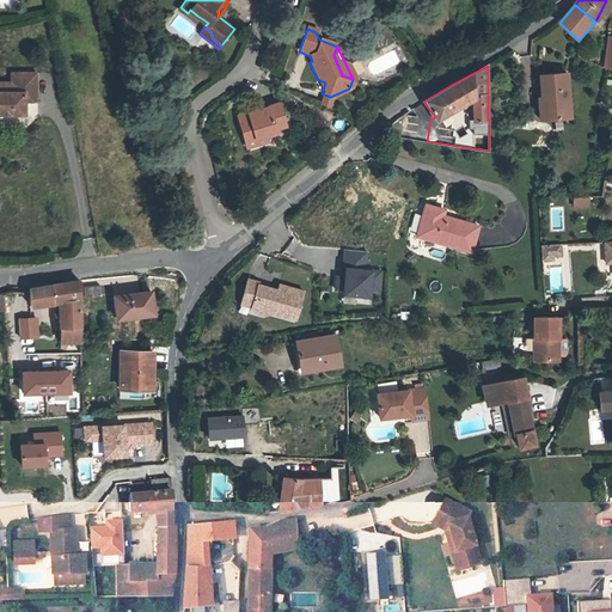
[(12,83),(0,81),(0,112),(24,115),(25,101),(36,101),(37,73),(13,72),(12,83)]
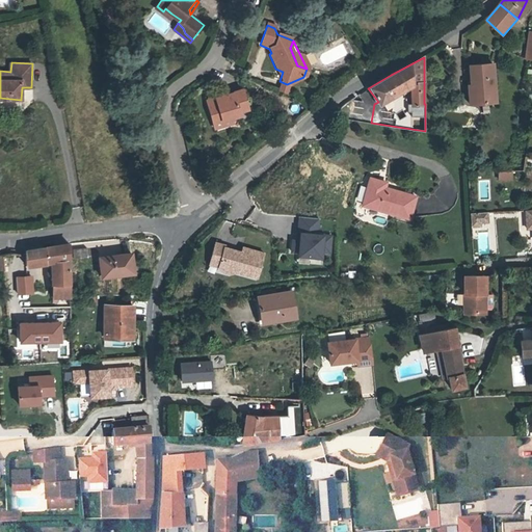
[(490,64),(469,67),(471,85),(467,85),(468,104),(495,102),(490,64)]
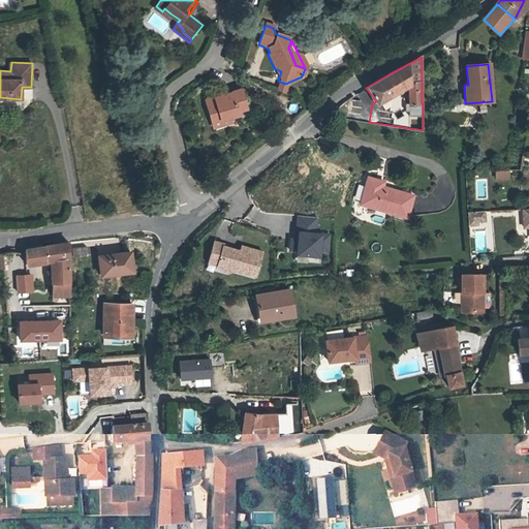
[(285,84),(278,81),(274,93),(281,95),(285,84)]
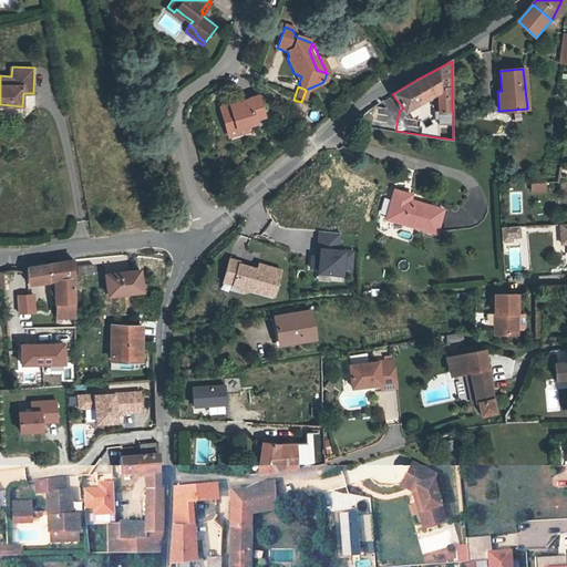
[(26,94),(26,104),(34,105),(34,94),(26,94)]
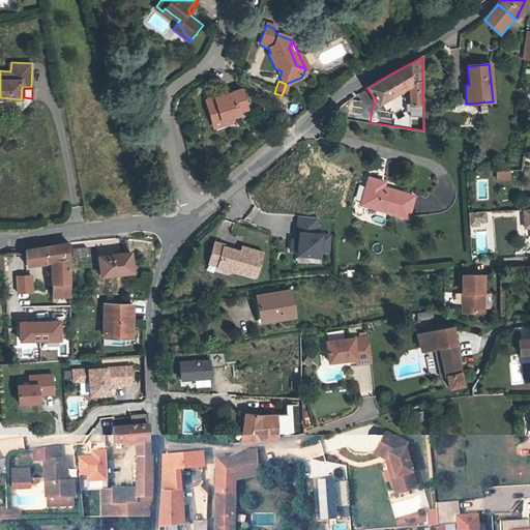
[(219,123),(227,121),(238,117),(237,114),(246,111),(240,92),(204,102),(210,122),(218,119),(219,123)]
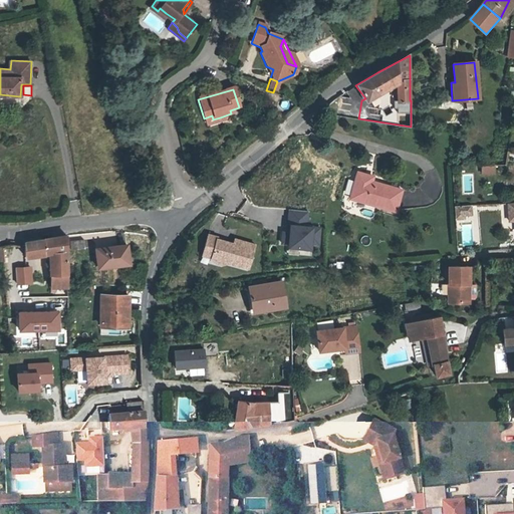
[(207,127),(222,122),(220,117),(213,119),(212,115),(204,118),(205,121),(207,127)]
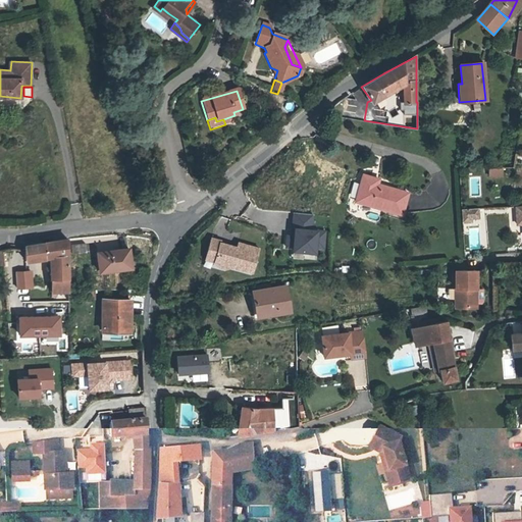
[(379,180),(365,175),(364,180),(378,185),(379,180)]
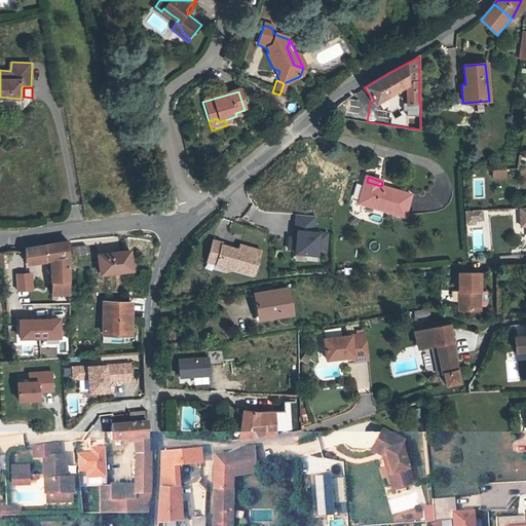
[(360,203),(405,218),(412,196),(381,186),(367,182),(360,203)]
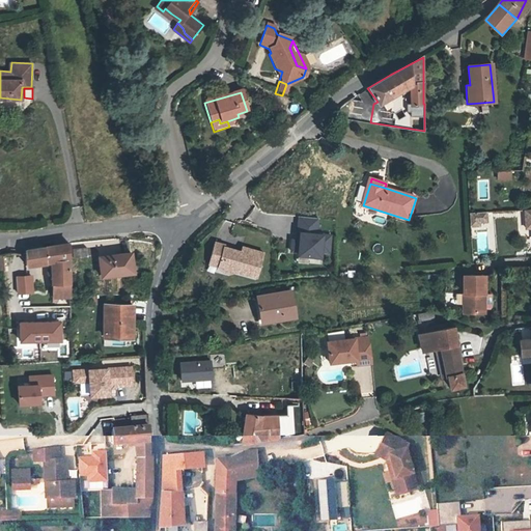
[(165,206),(162,199),(150,202),(154,210),(165,206)]
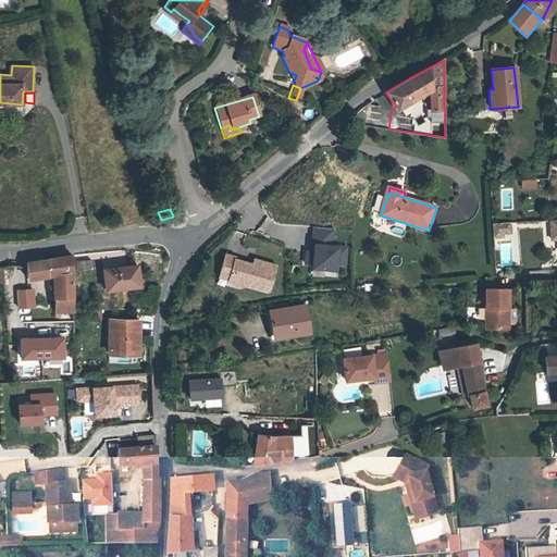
[(512,223),(502,224),(502,237),(505,237),(505,234),(512,234),(512,223)]
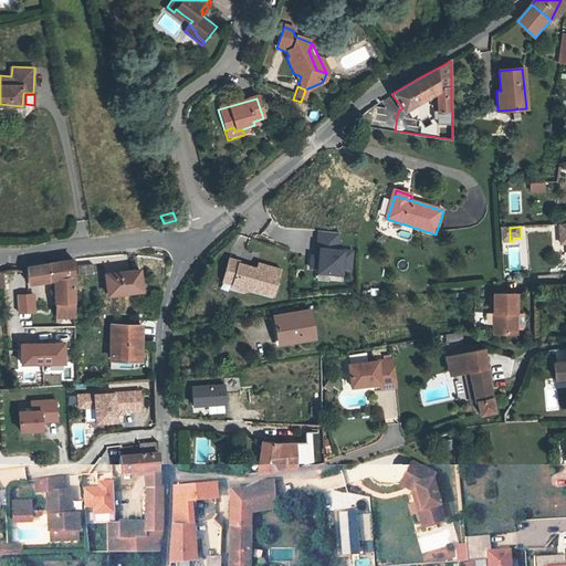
[(339,247),(341,231),(314,229),(310,270),(332,272),(332,280),(342,281),(344,269),(352,270),(354,248),(339,247)]
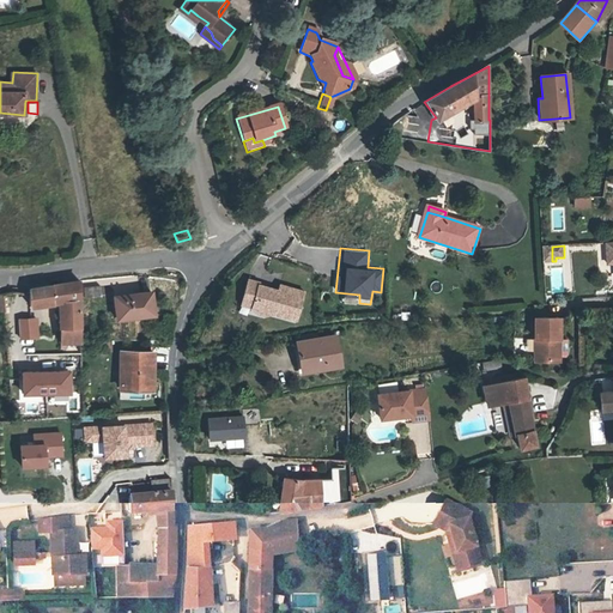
[(271,310),(272,307),(297,314),(304,290),(279,283),(278,287),(258,283),(259,280),(247,277),(241,298),(253,301),(252,305),(256,310),(263,313),(271,310)]
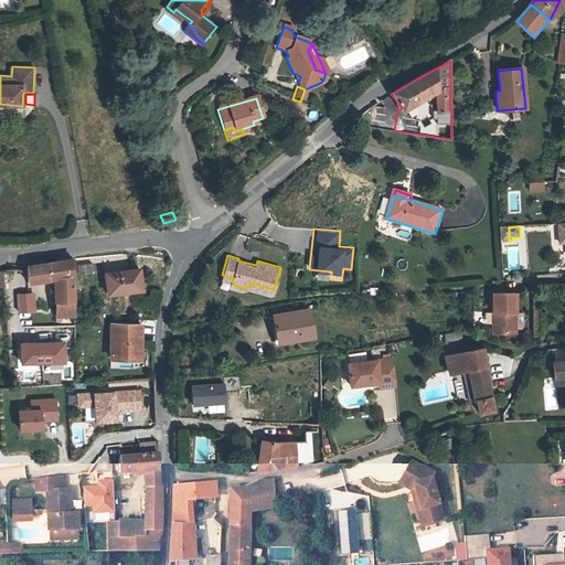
[(27,283),(53,279),(54,316),(73,315),(73,258),(25,268),(27,283)]
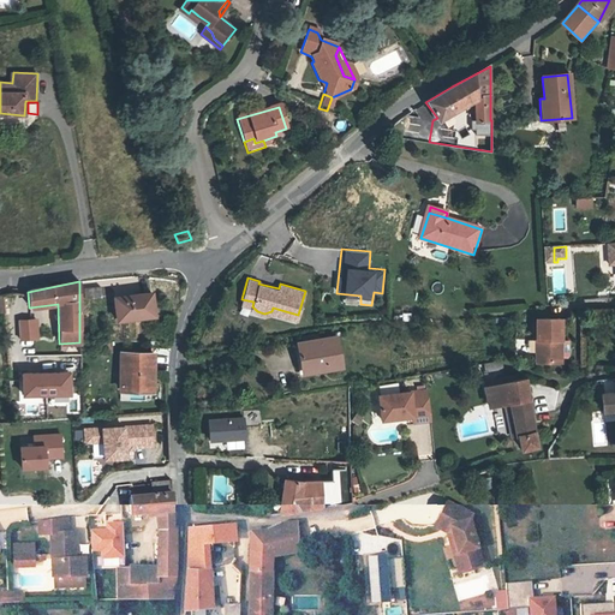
[(150,291),(114,296),(117,315),(153,310),(150,291)]
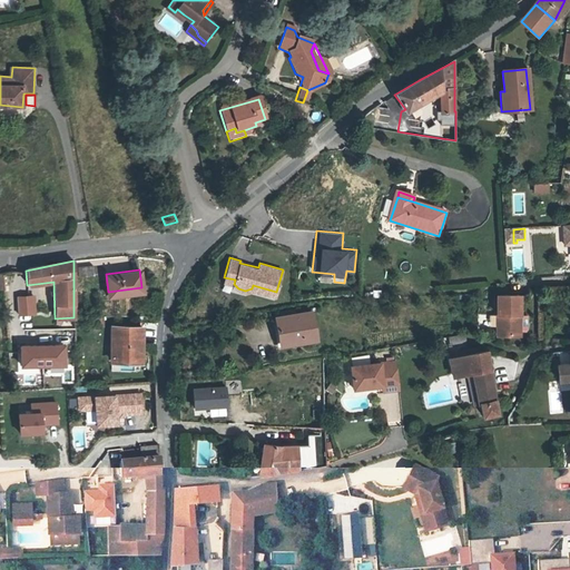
[(17,295),(17,315),(36,314),(35,294),(17,295)]
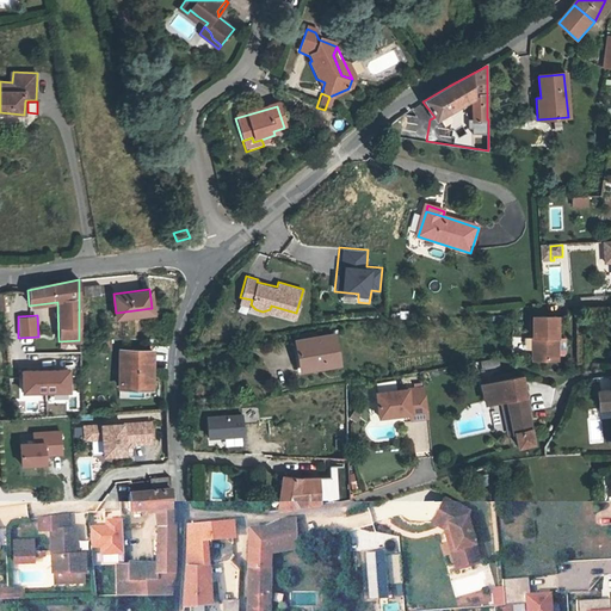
[(559,339),(560,319),(536,318),(535,360),(559,360),(559,357),(559,339)]
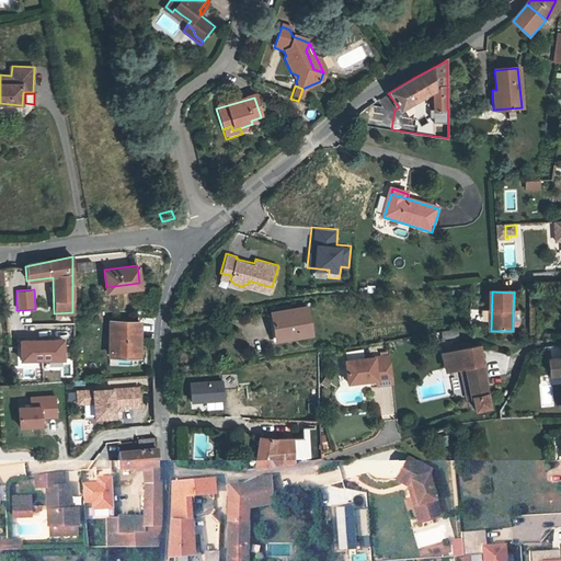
[(272,310),(275,333),(297,330),(298,333),(311,332),(308,305),(272,310)]
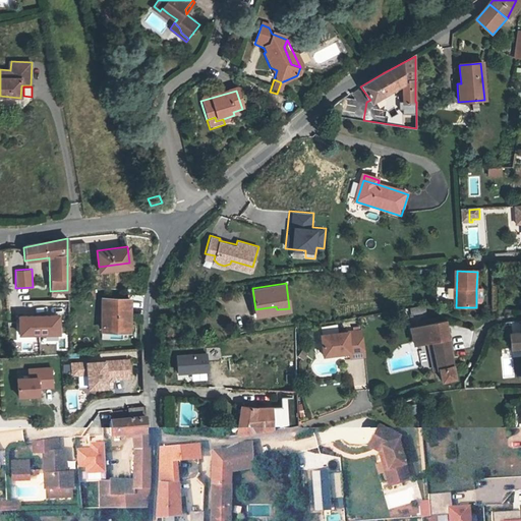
[(128,328),(127,297),(101,297),(102,329),(128,328)]
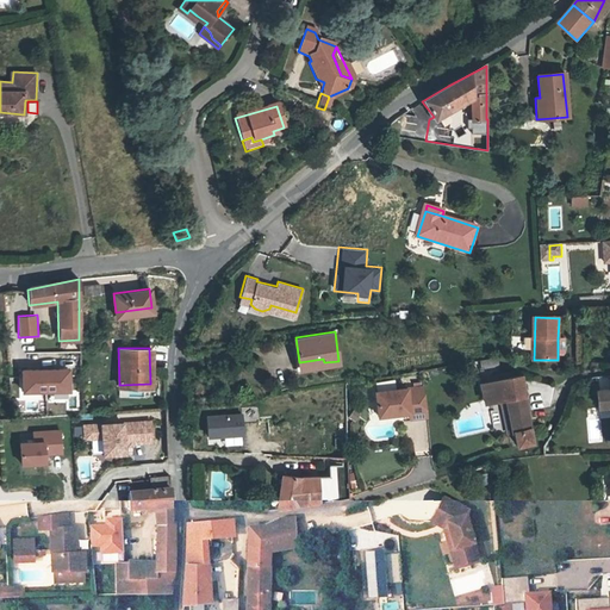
[(22,391),(72,391),(72,367),(22,367),(22,391)]
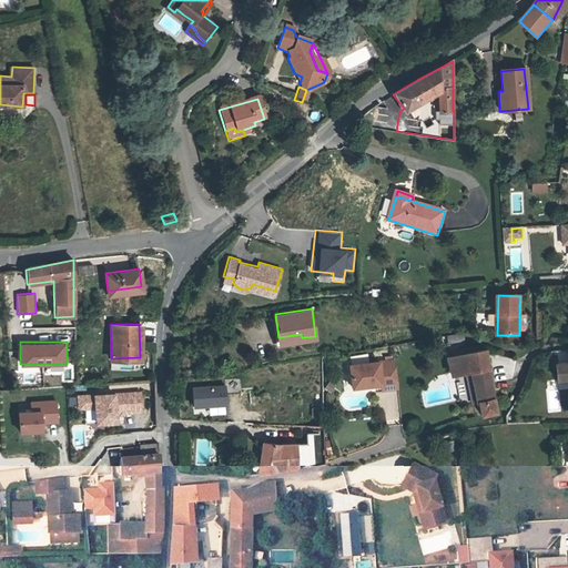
[(567,364),(555,365),(556,378),(567,377),(567,347),(567,348),(567,350),(567,364)]
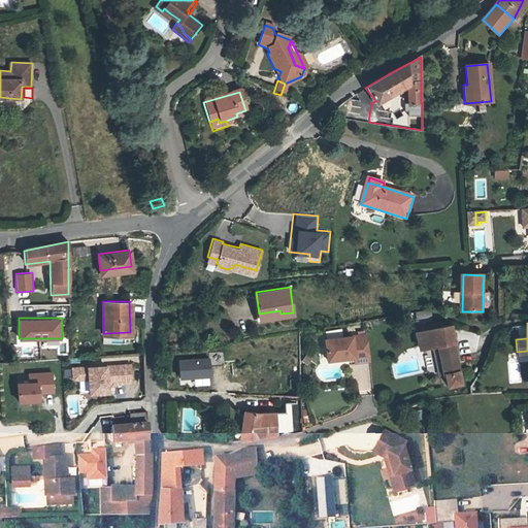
[(448,385),(461,382),(451,325),(417,331),(421,348),(439,343),(448,385)]
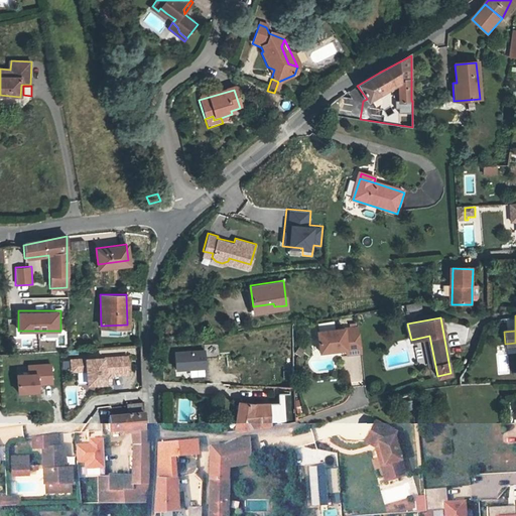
[(362,352),(359,327),(317,332),(319,352),(346,349),(347,354),(362,352)]
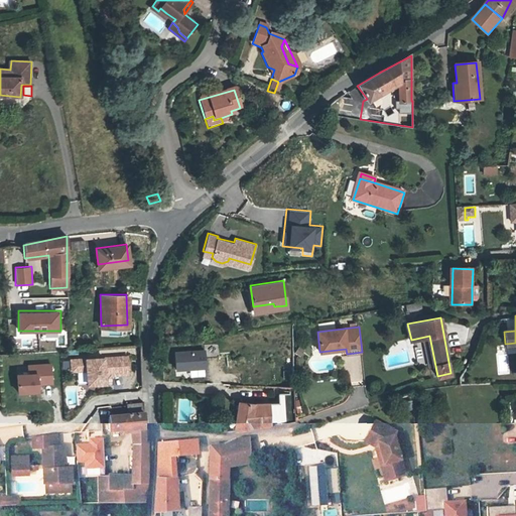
[(217,356),(216,343),(202,344),(203,349),(172,352),(174,368),(204,366),(203,357),(217,356)]
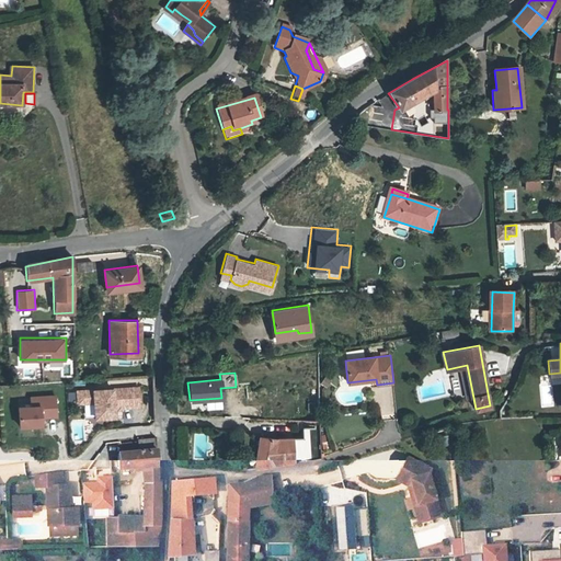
[(139,405),(137,387),(77,391),(78,403),(93,402),(94,418),(114,416),(113,408),(139,405)]
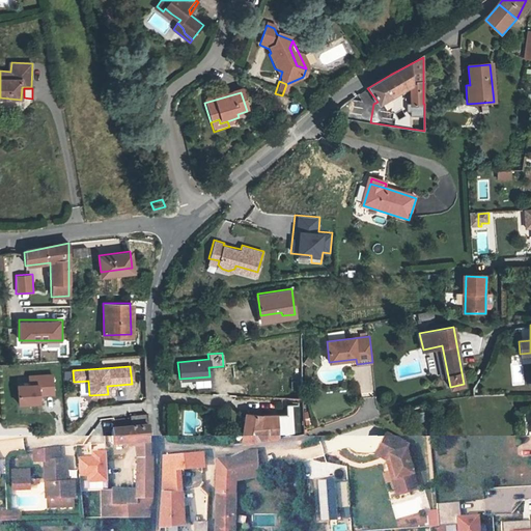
[(19,404),(42,403),(40,395),(55,394),(53,372),(28,373),(28,383),(17,383),(19,404)]
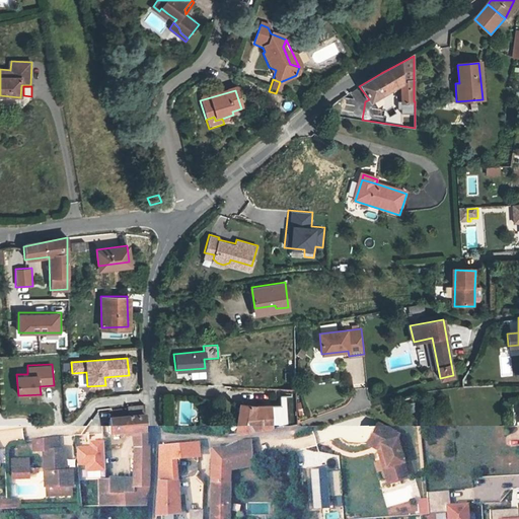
[(276,429),(271,405),(239,404),(236,435),(276,429)]
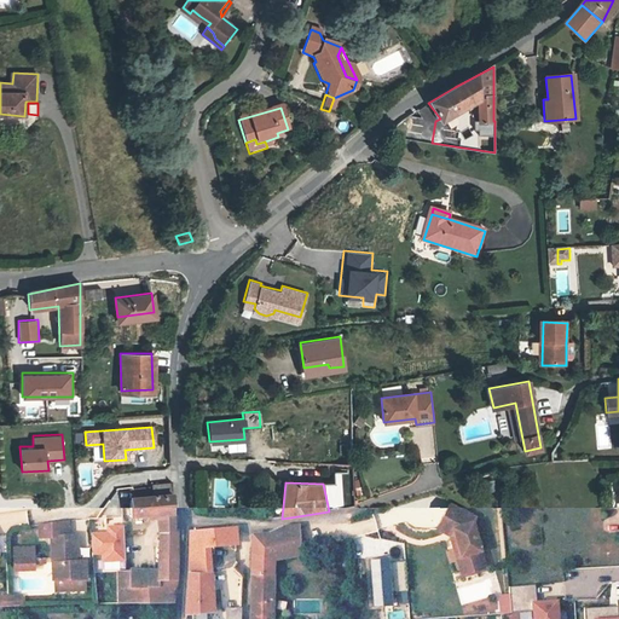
[(158,518),(172,516),(171,489),(132,490),(131,490),(132,499),(128,499),(131,519),(158,518)]
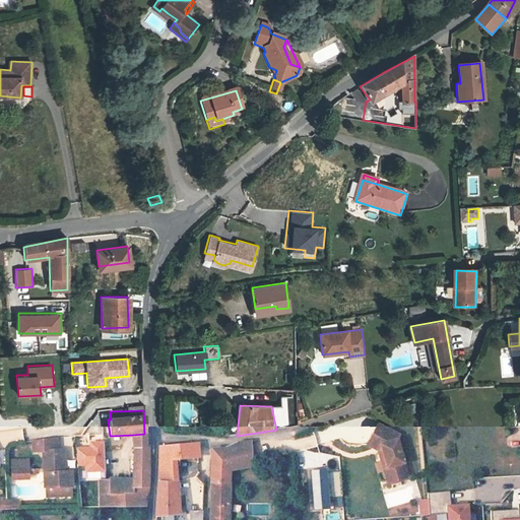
[(401,437),(378,424),(369,441),(382,448),(383,448),(384,451),(380,453),(382,462),(386,461),(389,463),(391,471),(389,476),(390,481),(403,477),(401,470),(406,461),(402,459),(397,444),(401,437)]
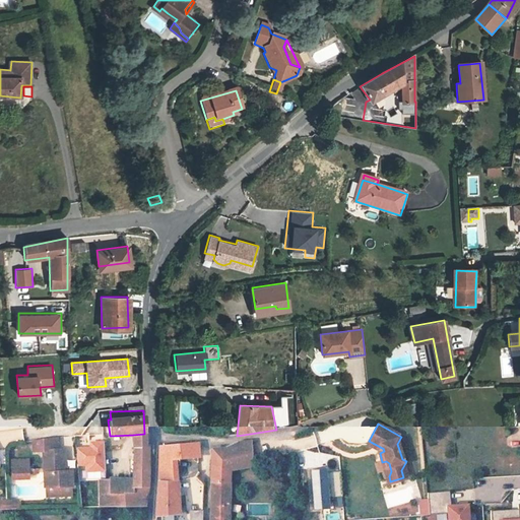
[(133,435),(133,447),(145,447),(144,434),(133,435)]
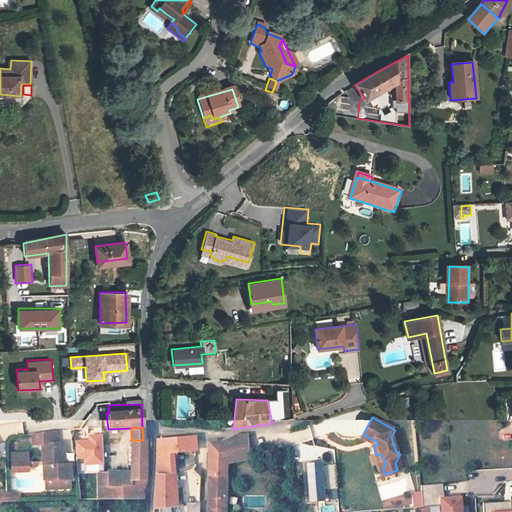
[(41,443),(42,479),(62,479),(70,478),(70,464),(62,464),(61,442),(56,442),(53,442),(53,432),(32,434),(32,444),(41,443)]
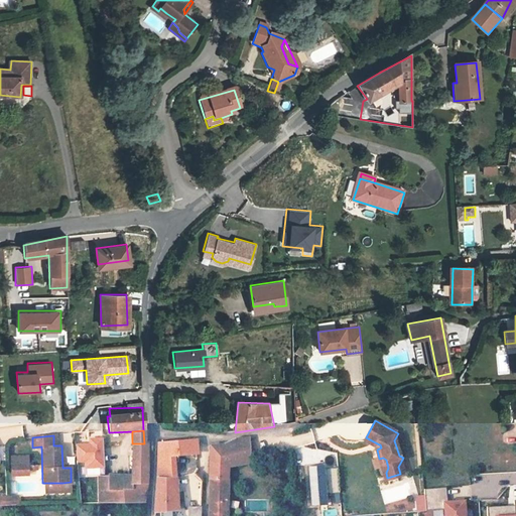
[(225,515),(226,465),(249,462),(248,438),(234,439),(231,442),(224,444),(210,447),(208,461),(207,480),(207,515),(225,515)]
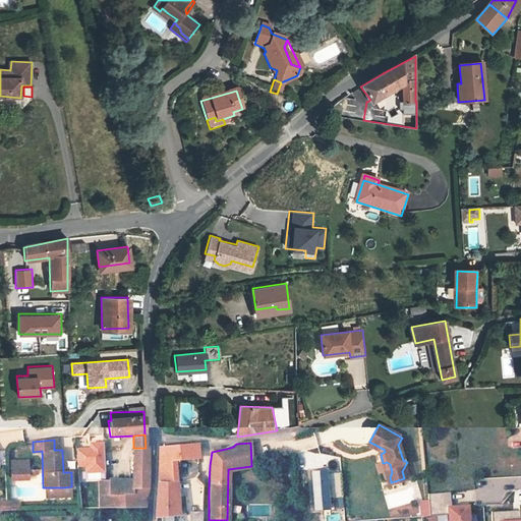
[(102,472),(100,445),(91,445),(91,450),(88,450),(72,451),(74,467),(83,467),(83,473),(102,472)]
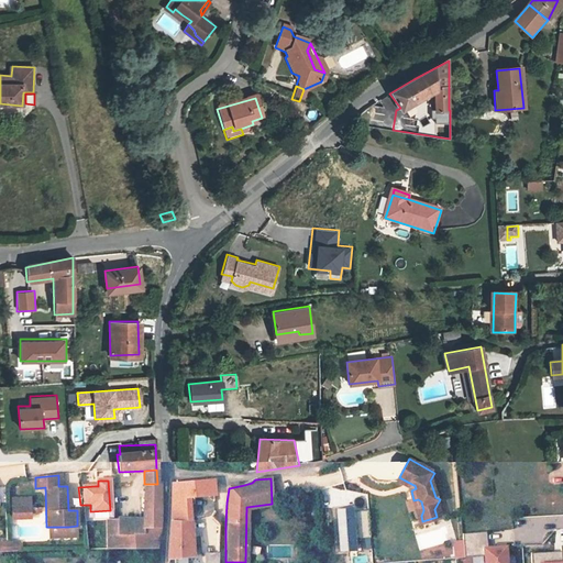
[(185,499),(196,497),(212,496),(210,481),(192,482),(183,483),(185,499)]
